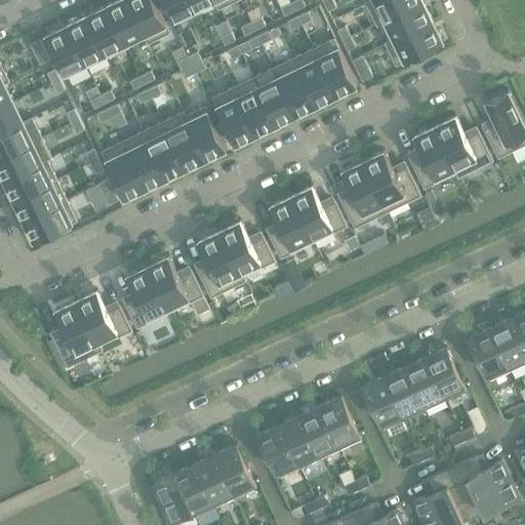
[(129,0),(115,0),(107,4),(125,43),(127,47),(128,46),(126,42),(144,34),(148,43),(150,41),(146,33),(129,0)]
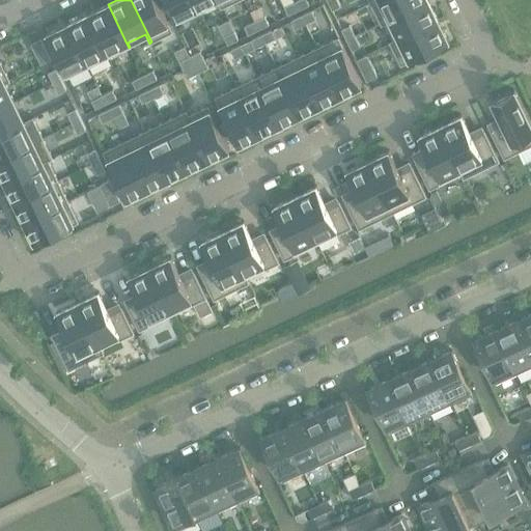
[(157,0),(131,0),(147,33),(151,42),(172,32),(168,23),(157,0)]
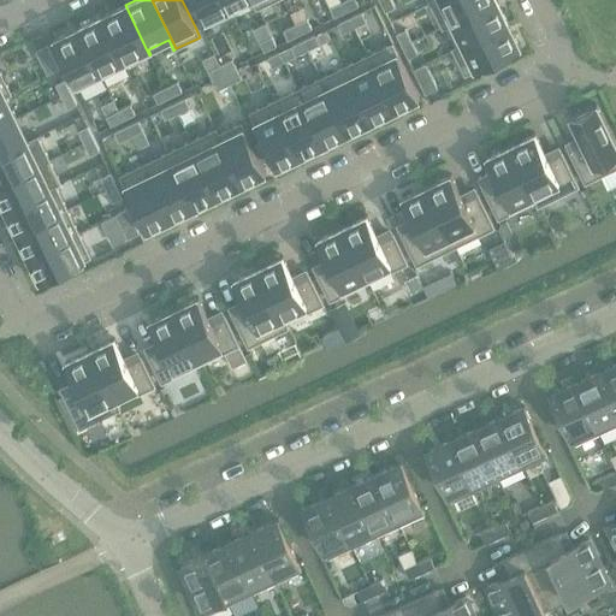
[(194,0),(206,22),(229,10),(224,0),(194,0)]
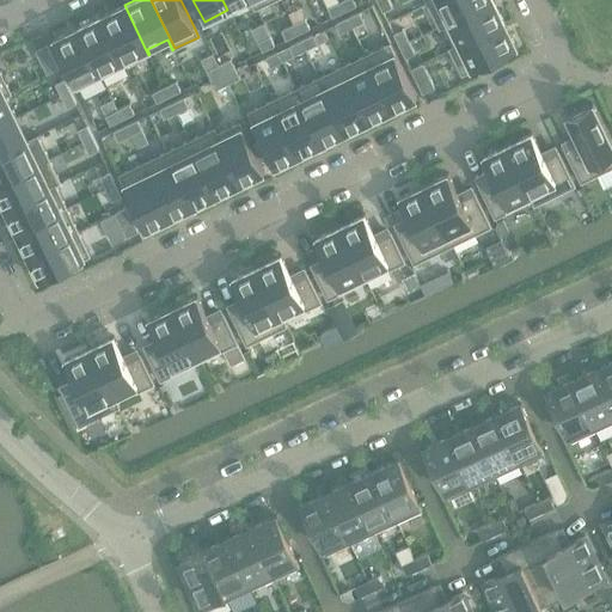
[(222,0),(227,10),(248,0),(222,0)]
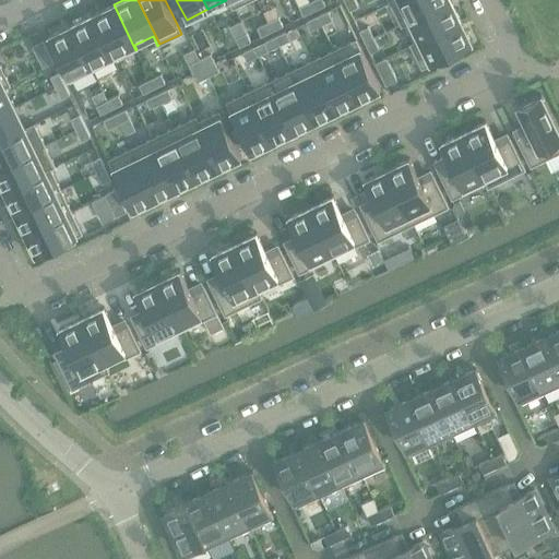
[(322,0),(314,0),(310,2),(314,11),(325,6),(322,0)]
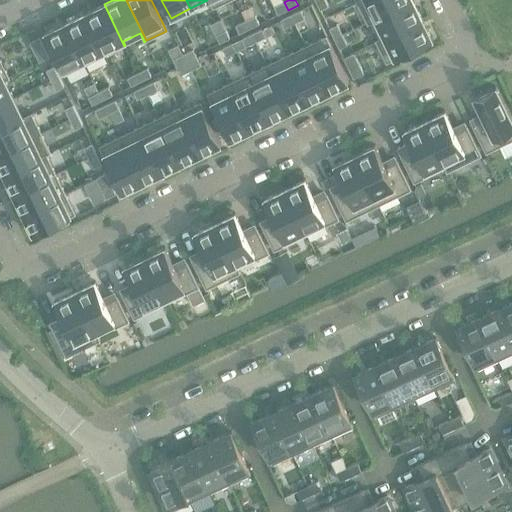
[(325,0),(315,0),(320,10),(328,6),(325,0)]
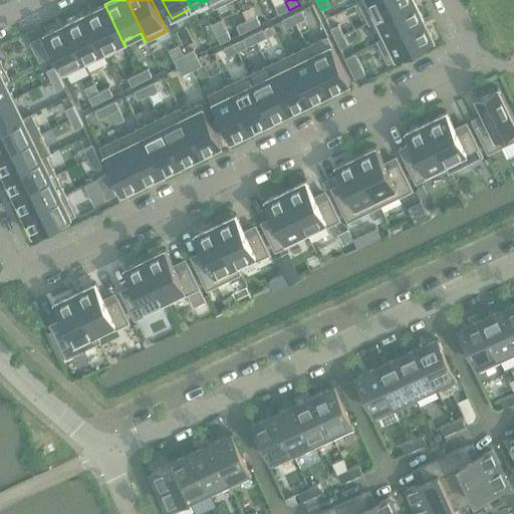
[(365,0),(363,1),(358,4),(368,23),(373,21),(415,1),(414,0),(365,0)]
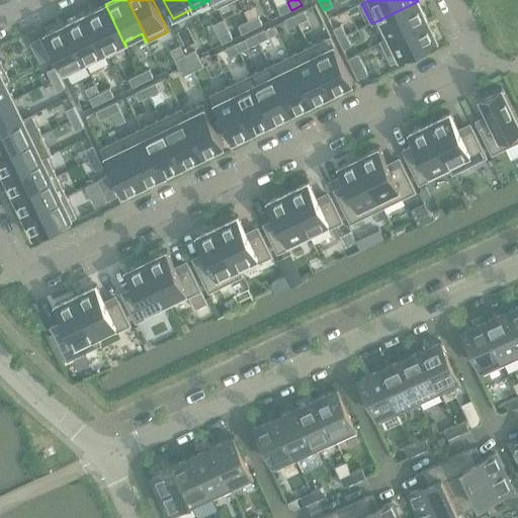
[(376,21),(371,23),(372,25),(376,22),(384,38),(380,40),(381,44),(385,41),(428,21),(418,1),(376,21)]
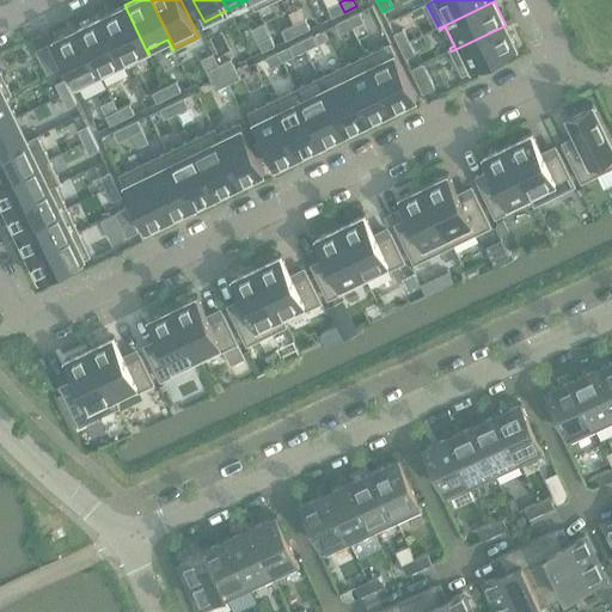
[(340,2),(328,8),(332,18),(344,12),(340,2)]
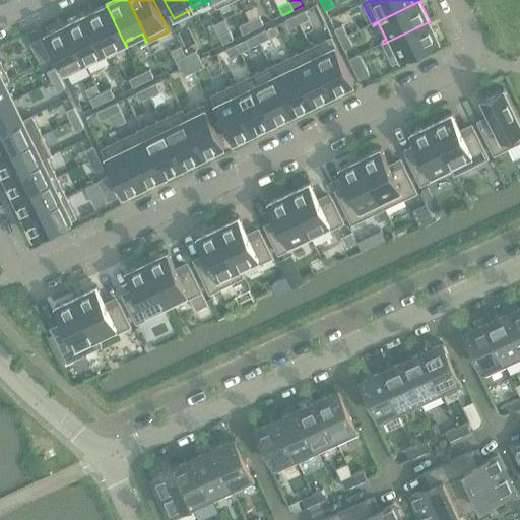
[(106,4),(85,14),(104,52),(106,56),(126,47),(124,43),(106,4)]
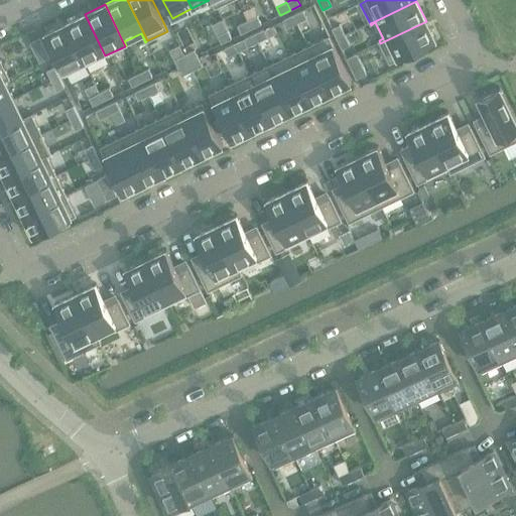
[(301,11),(291,16),(295,24),(305,19),(301,11)]
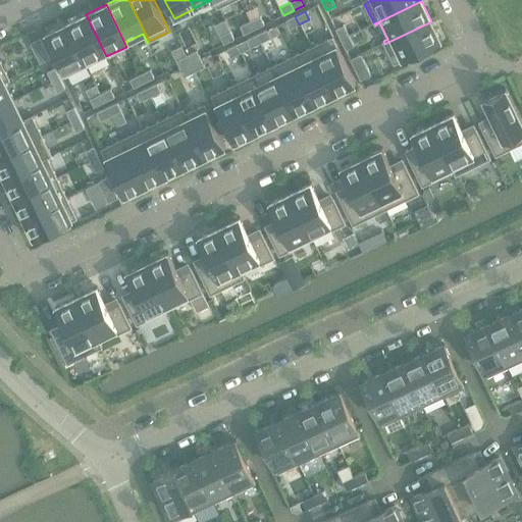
[(86,14),(65,24),(85,62),(87,66),(106,56),(104,52),(86,14)]
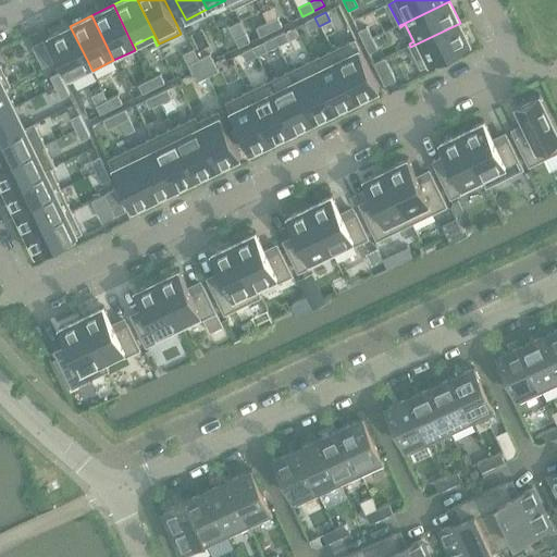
[(279,17),(267,23),(271,32),(282,26),(279,17)]
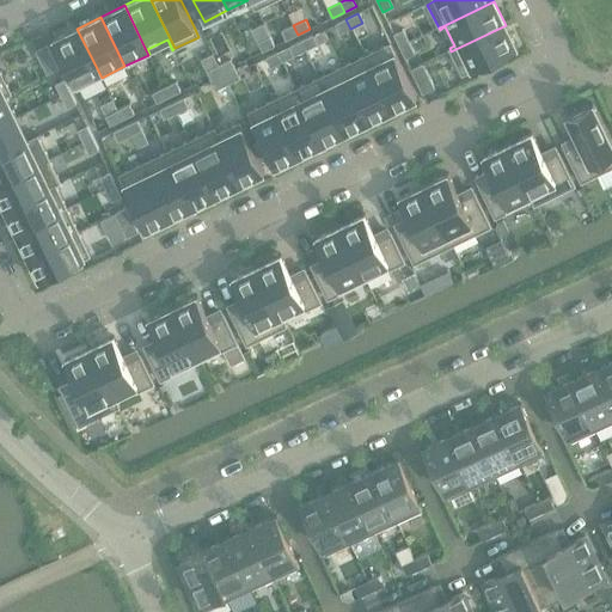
[(346,19),(334,25),(338,34),(350,29),(346,19)]
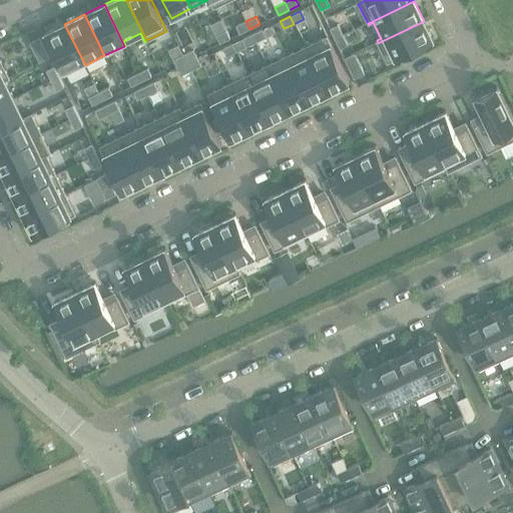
[(245,21),(235,25),(239,33),(249,29),(245,21)]
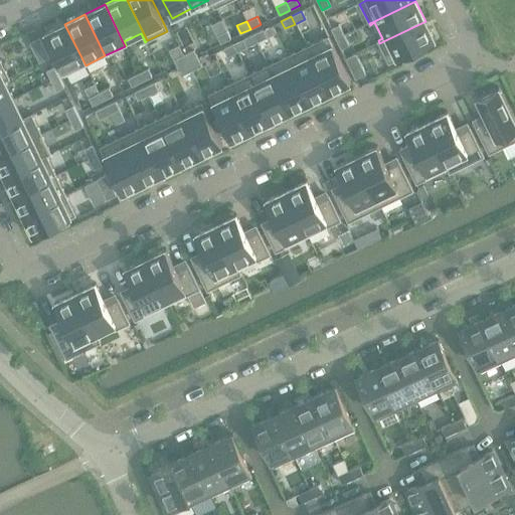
[(383,41),(379,43),(389,62),(393,60),(401,57),(403,61),(418,54),(415,50),(435,40),(425,21),(383,41)]
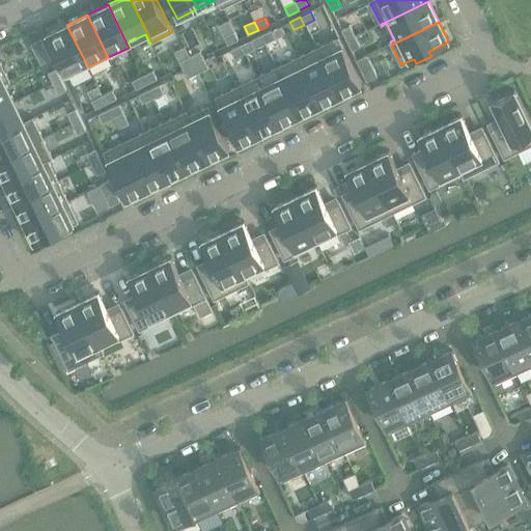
[(66,25),(46,34),(65,74),(67,78),(88,67),(86,63),(66,25)]
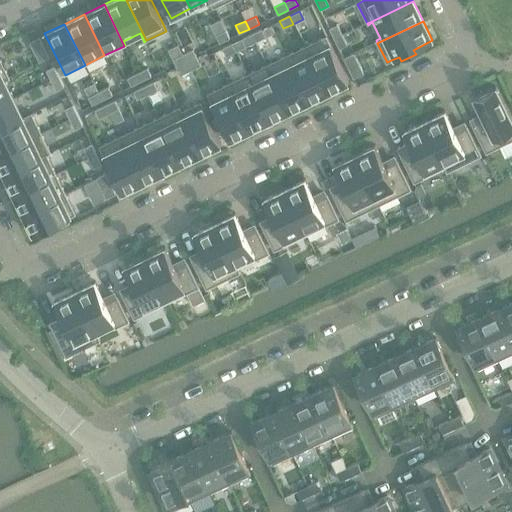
[(337,25),(329,29),(334,39),(342,35),(337,25)]
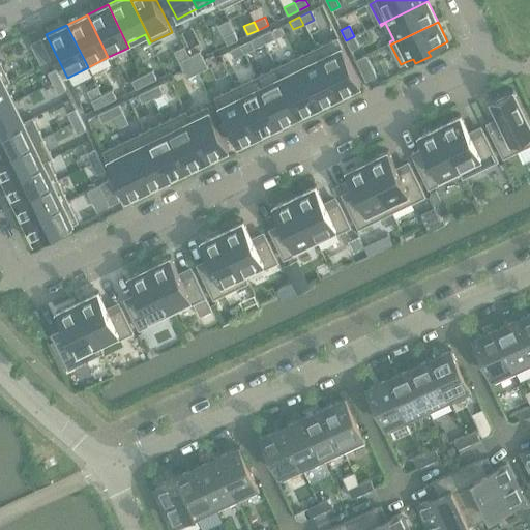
[(234,31),(224,36),(228,45),(238,39),(234,31)]
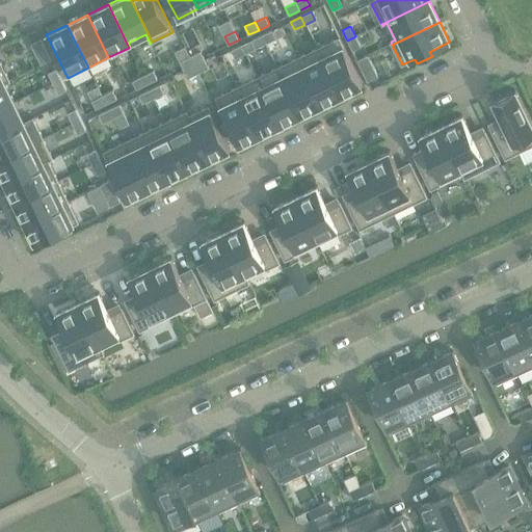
[(271,31),(260,35),(264,44),(274,40),(271,31)]
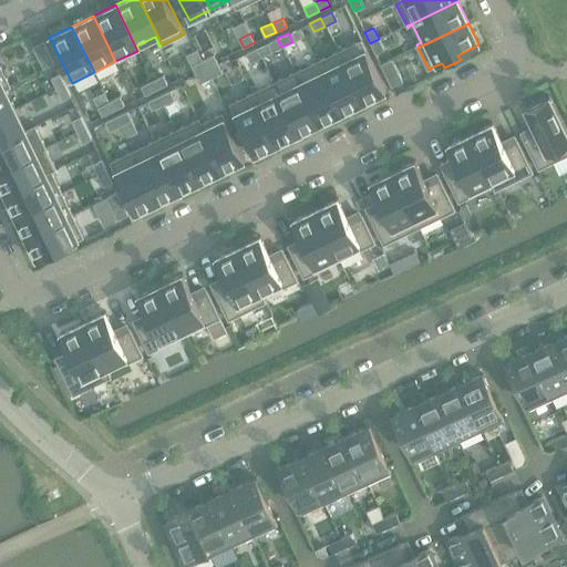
[(277,38),(266,43),(270,52),(281,47),(277,38)]
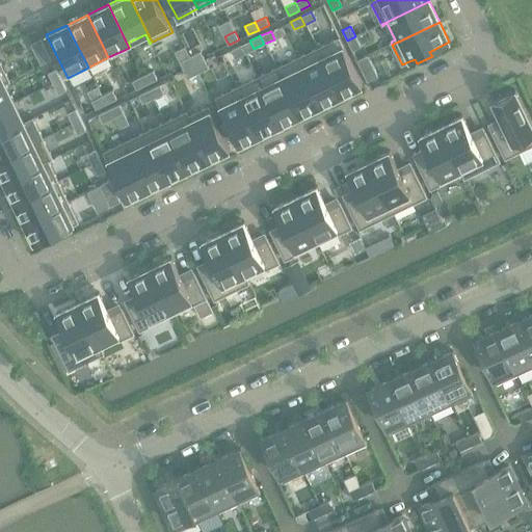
[(355,36),(347,41),(352,51),(361,47),(355,36)]
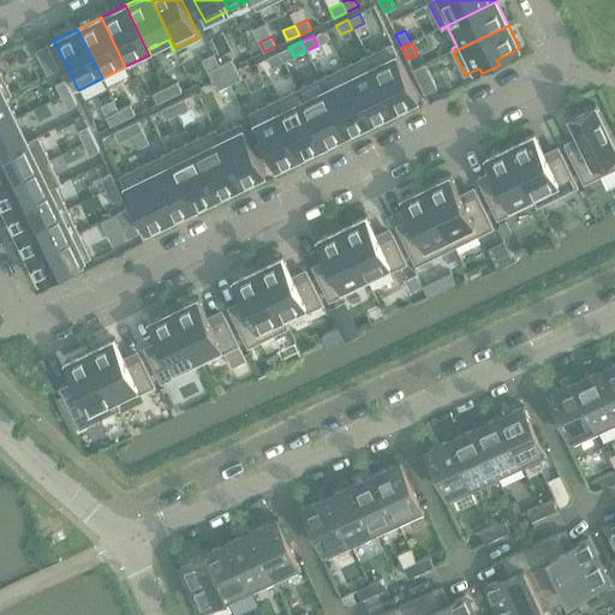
[(392,43),(368,55),(371,60),(395,109),(419,99),(395,49),(392,43)]
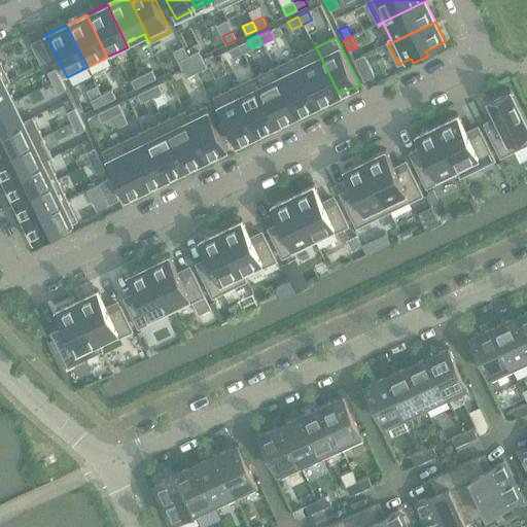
[(41,38),(30,43),(40,64),(50,59),(41,38)]
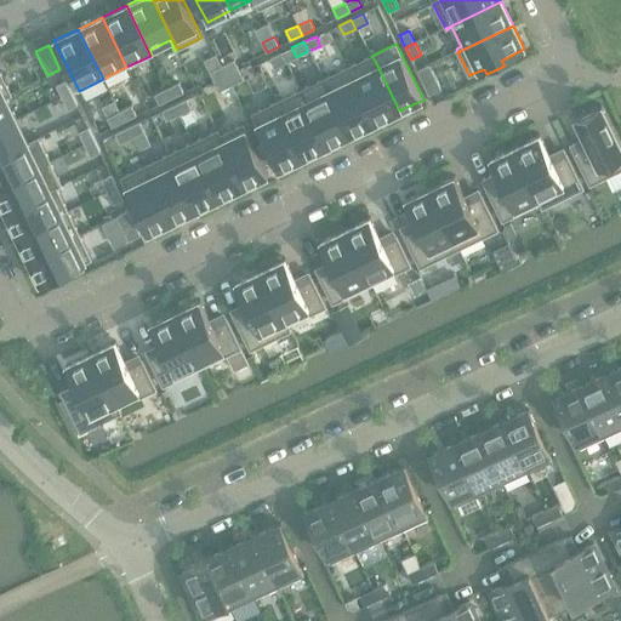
[(281,52),(269,58),(274,68),(286,62),(281,52)]
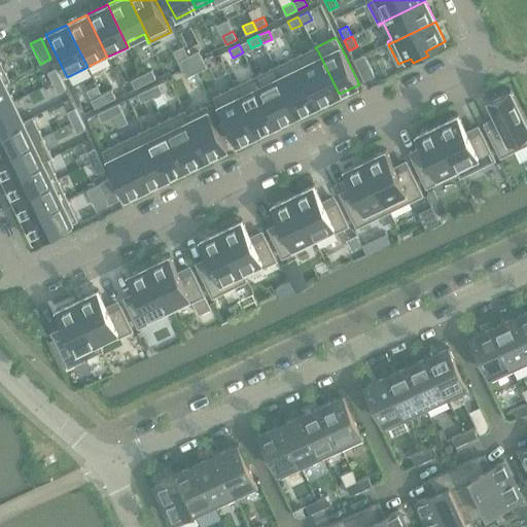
[(315,47),(295,57),(297,62),(318,104),(339,94),(318,51),(315,47)]
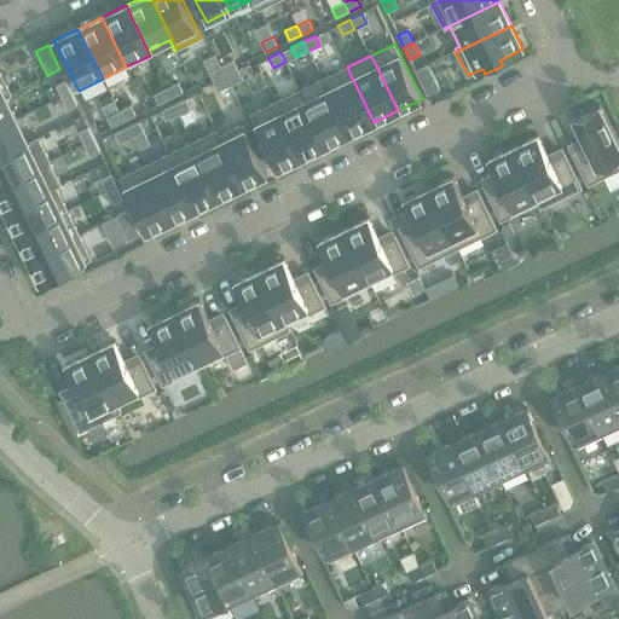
[(233,59),(221,65),(226,75),(238,69),(233,59)]
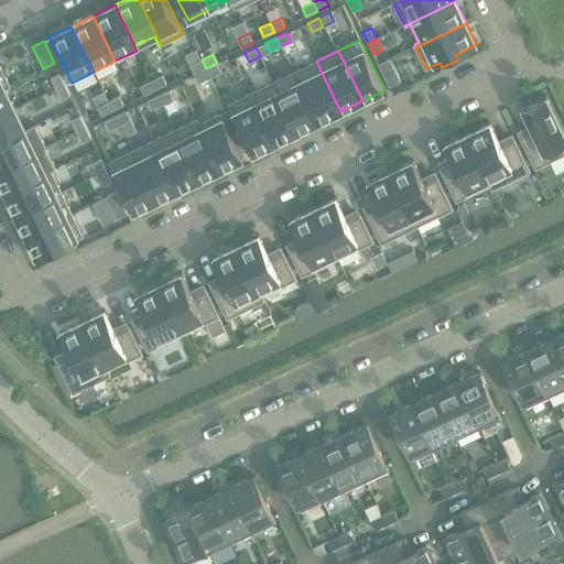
[(401,80),(390,58),(379,64),(389,86),(401,80)]
